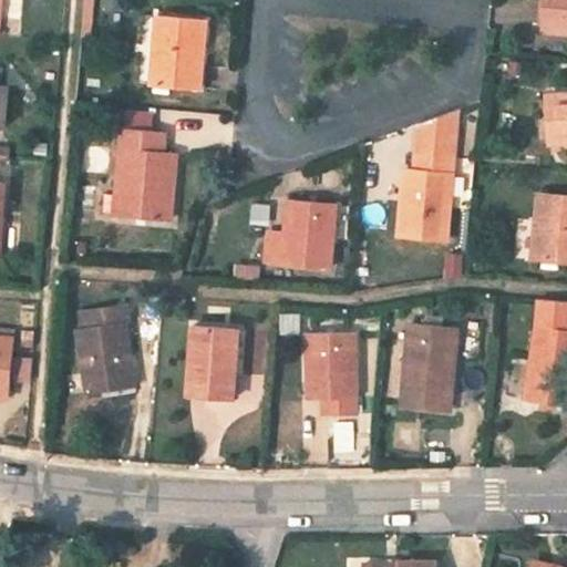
[(566,0),(547,0),(544,29),(566,30),(566,0)]
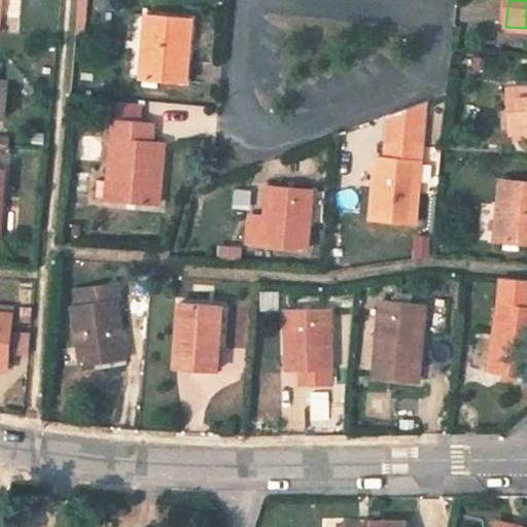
[(187,83),(189,62),(192,20),(148,16),(144,79),(187,83)]
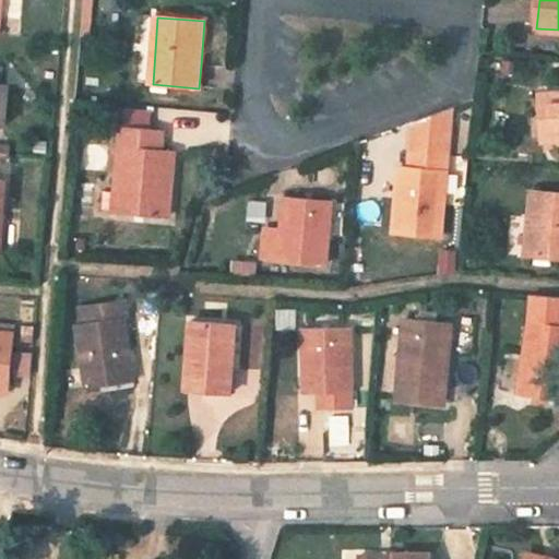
[(558,96),(540,98),(544,143),(558,141),(558,96)]
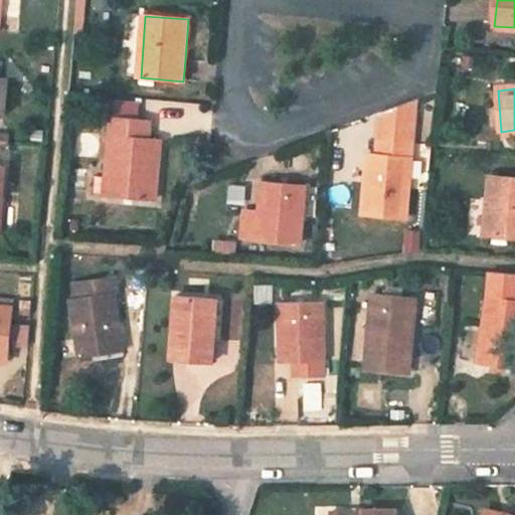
[(417,100),(382,114),(377,156),(369,156),(363,214),(406,219),(417,100)]
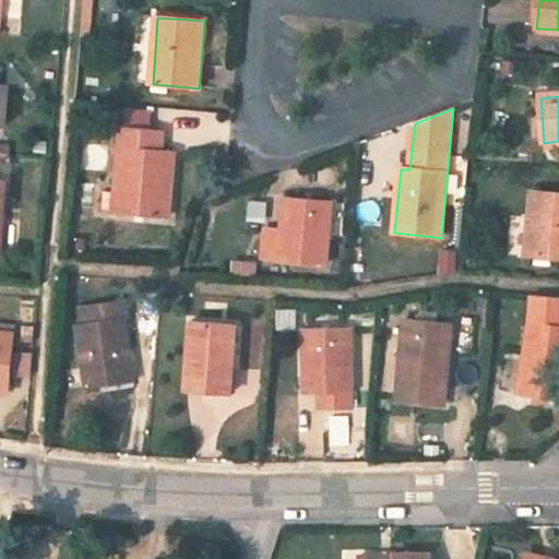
[(163,132),(122,128),(116,213),(167,218),(174,153),(162,152),(163,132)]
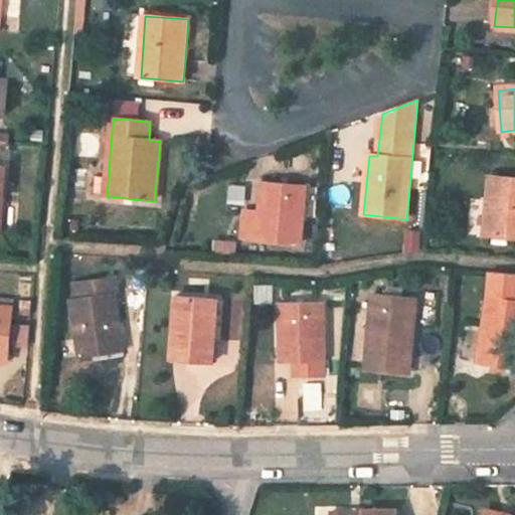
[(0,147),(8,149),(10,133),(0,131),(0,147)]
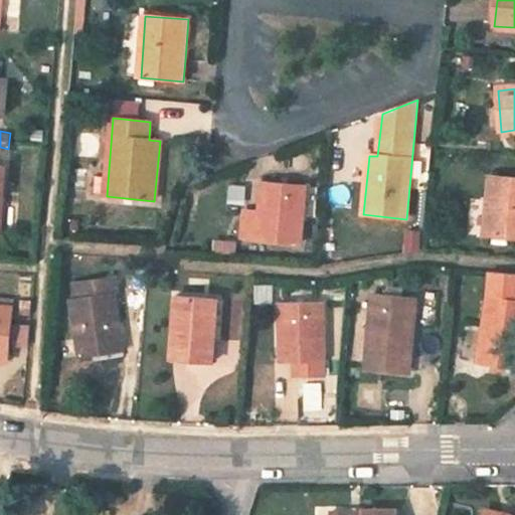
[(514,180),(492,178),(486,236),(514,238),(514,180)]
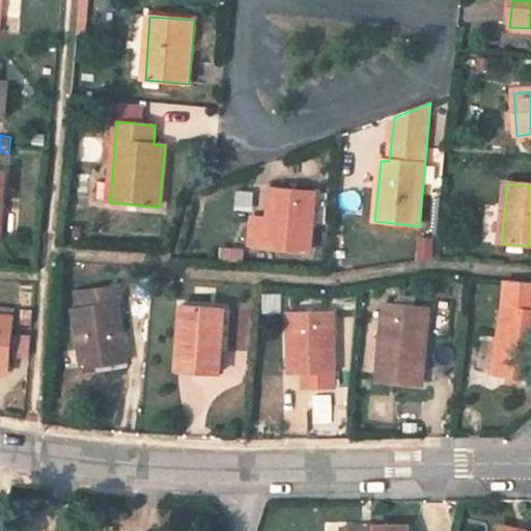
[(315,193),(271,189),(268,220),(253,219),(250,247),(309,252),(315,193)]
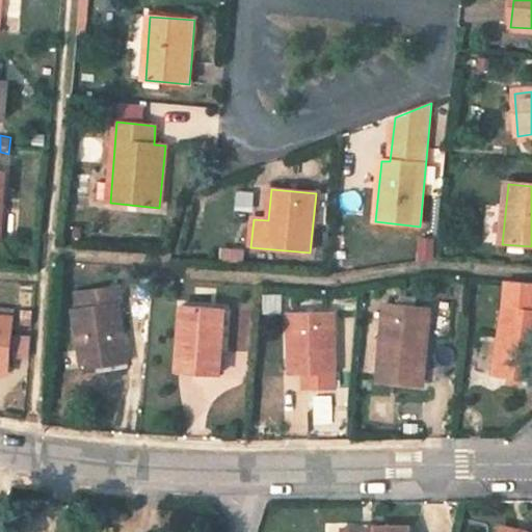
[(418,237),(418,260),(433,260),(433,237),(418,237)]
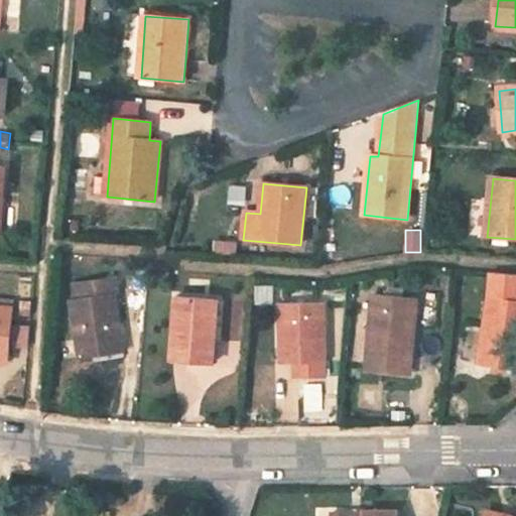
[(214,252),(236,252),(236,239),(214,239),(214,252)]
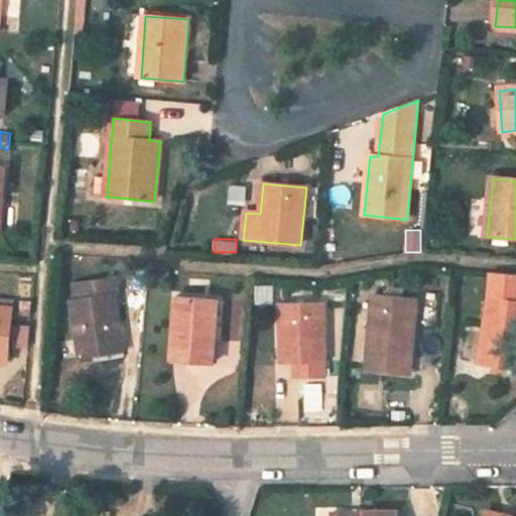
[(515,274),(494,272),(479,364),(515,370),(515,274)]
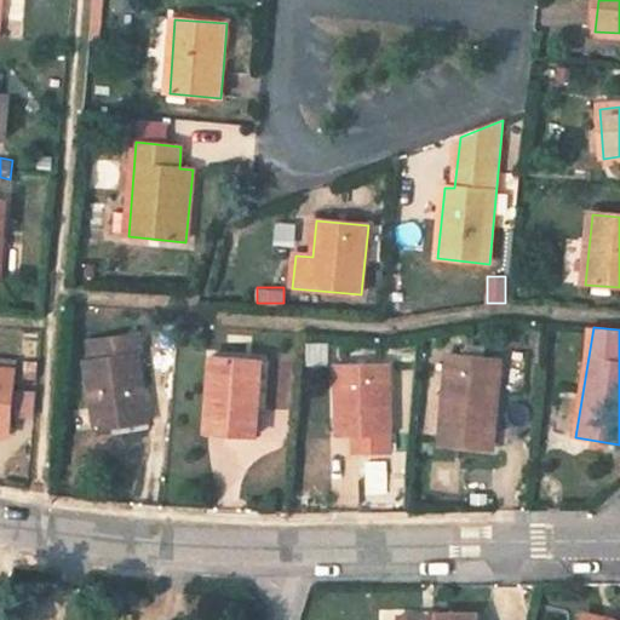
[(135,336),(99,340),(102,359),(92,361),(87,361),(98,431),(149,423),(138,355),(135,336)]
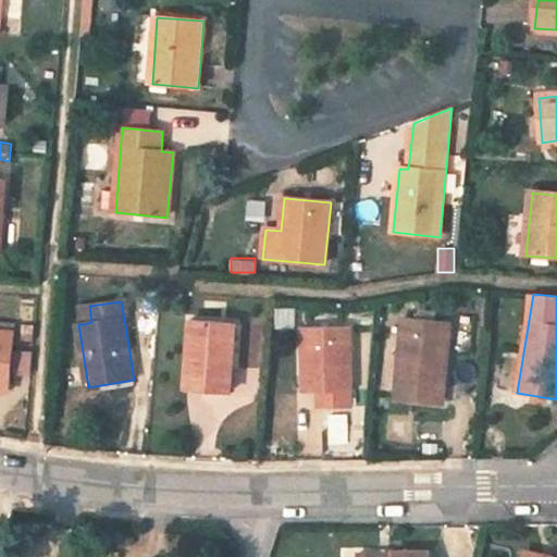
[(91,322),(89,306),(79,308),(83,324),(91,322)]
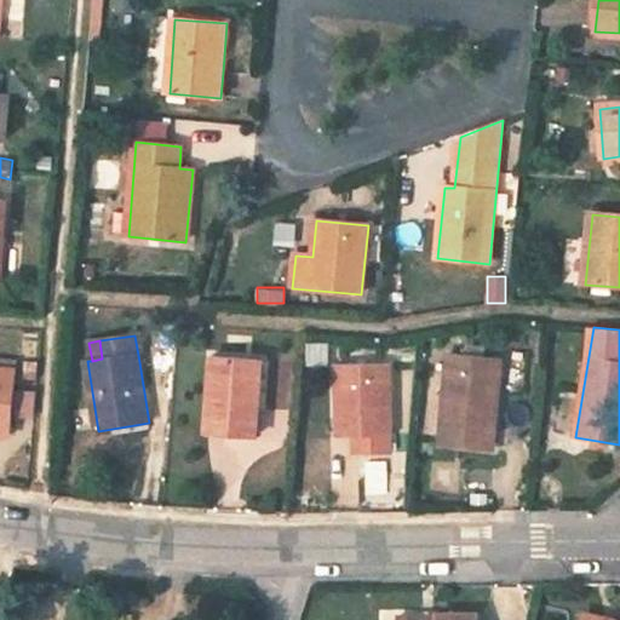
[(500,361),(448,355),(441,443),(492,449),(500,361)]
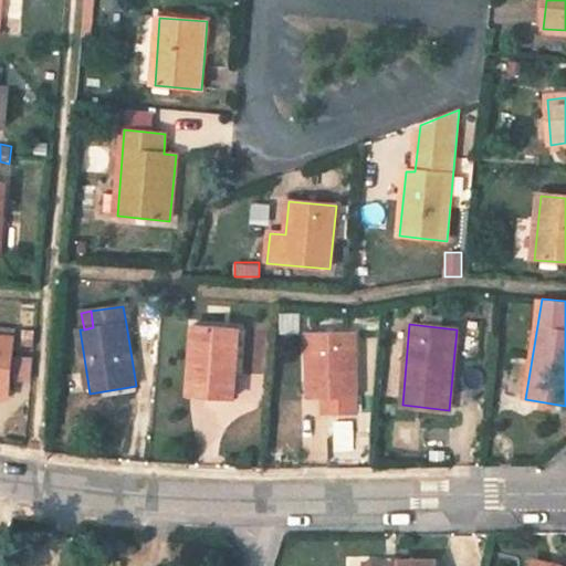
[(232,358),(234,329),(194,326),(188,396),(234,400),(238,358),(232,358)]
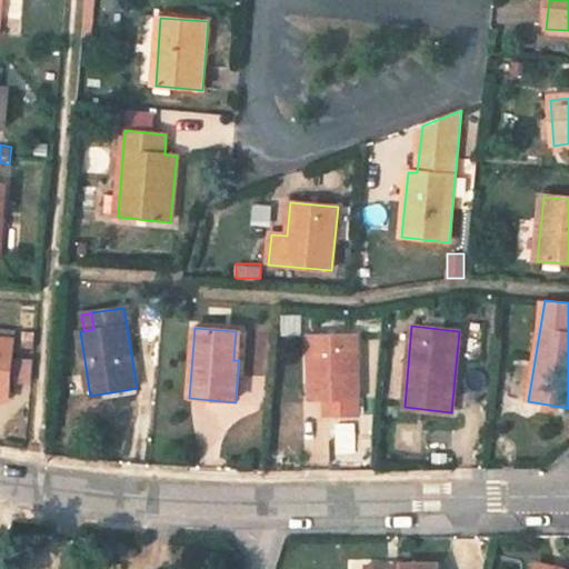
[(0,331),(0,339),(13,341),(15,332),(0,331)]
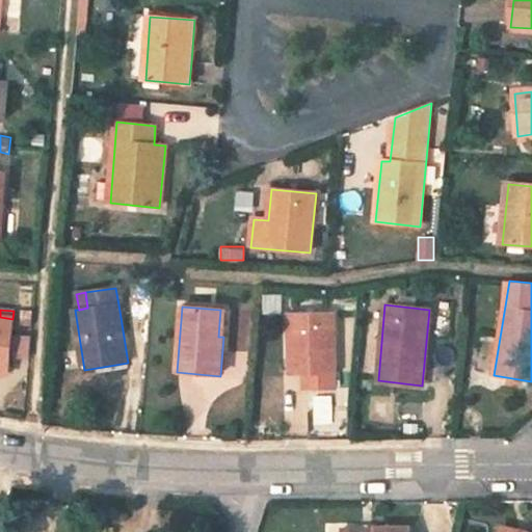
[(234,311),(220,310),(218,337),(223,337),(231,338),(234,311)]
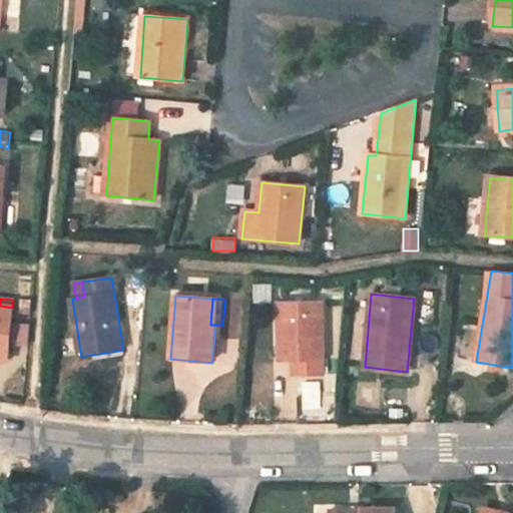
[(323,303),(281,304),(282,361),(295,361),(296,376),(324,375),(323,303)]
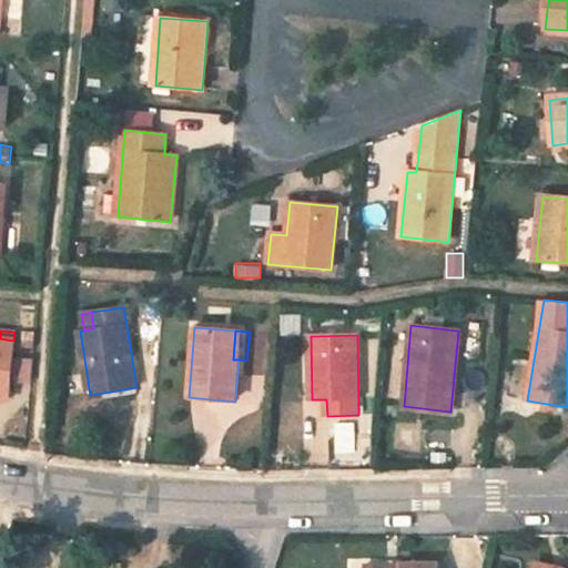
[(0,338),(0,397),(9,398),(13,341),(0,338)]
